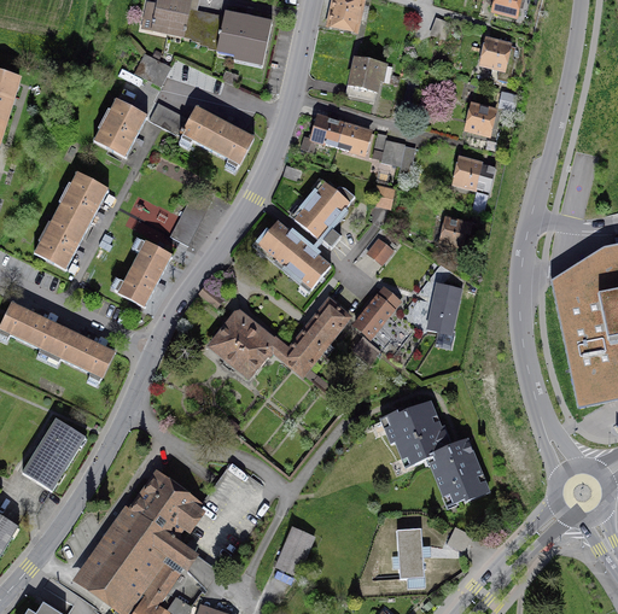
[(156,0),(151,29),(169,33),(174,0),(156,0)]
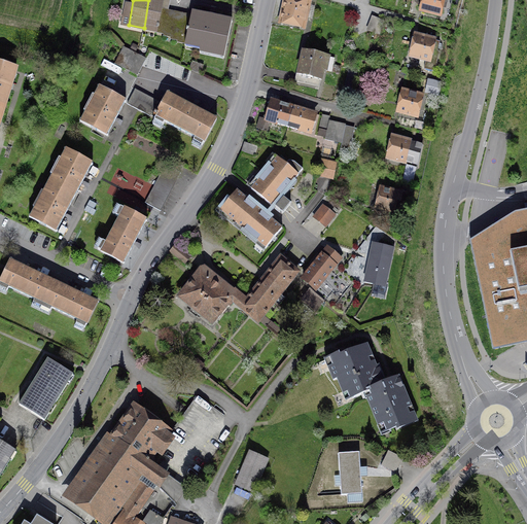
[(148,0),(144,28),(160,31),(161,27),(164,11),(167,0),(148,0)]
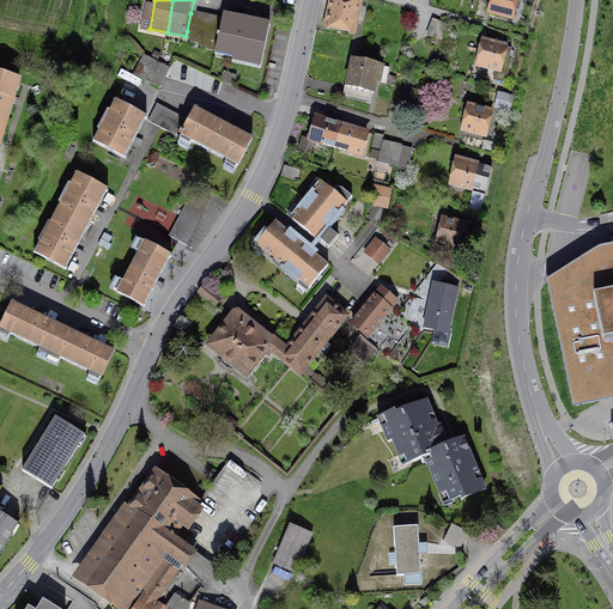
[(359,4),(344,0),(334,0),(327,30),(352,36),(359,4)]
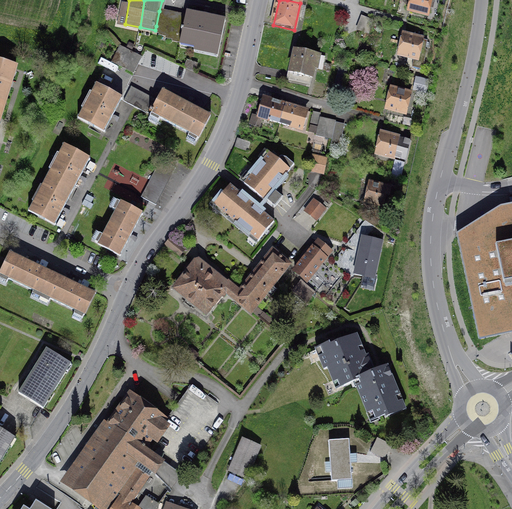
[(408,0),(406,14),(427,17),(429,0),(408,0)]
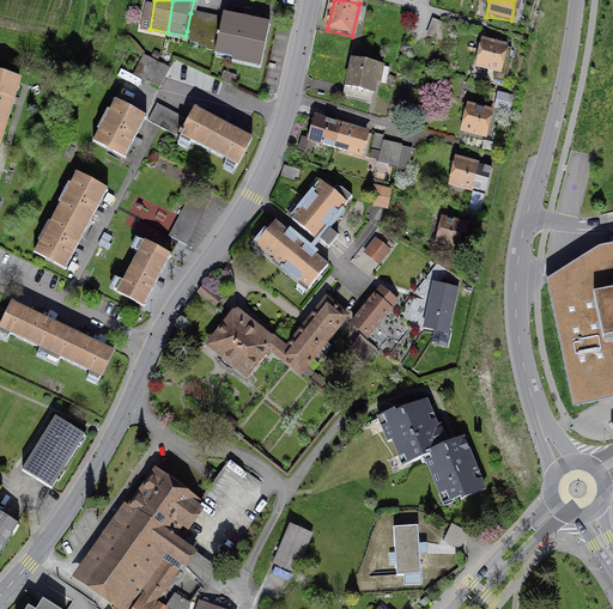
[(268,18),(223,8),(220,19),(217,38),(214,48),(260,58),(268,18)]
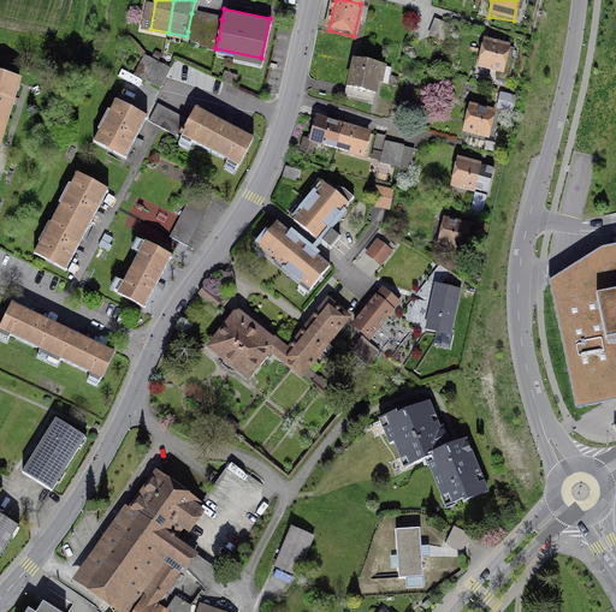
[(221,19),(191,13),(188,31),(218,39),(221,19)]
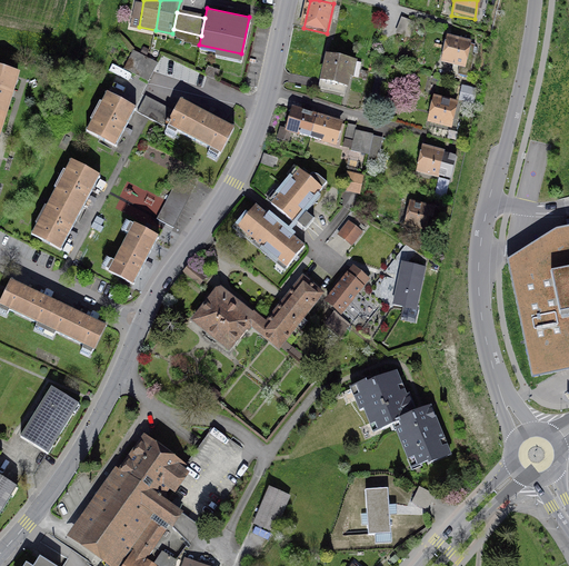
[(468,41),(443,36),(437,61),(461,68),(468,41)]
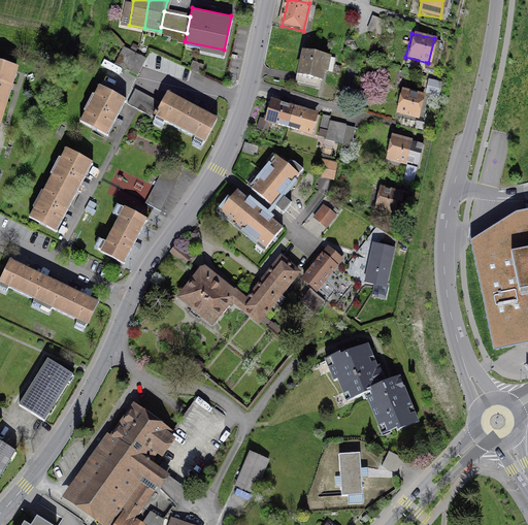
[(146,57),(124,45),(116,62),(139,73),(144,62),(146,57)]
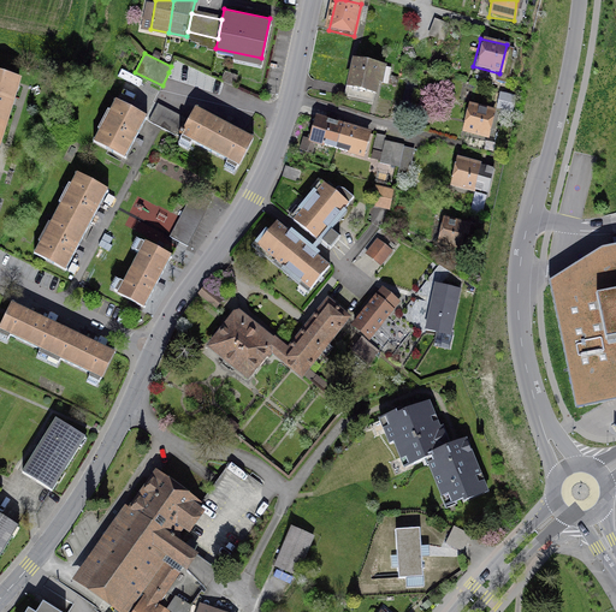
[(390,67),(351,59),(345,87),(344,93),(383,101),(390,67)]
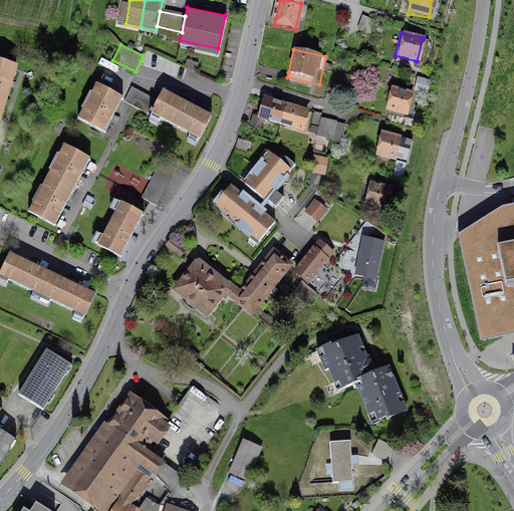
[(0,98),(5,100),(16,63),(0,57),(0,98)]
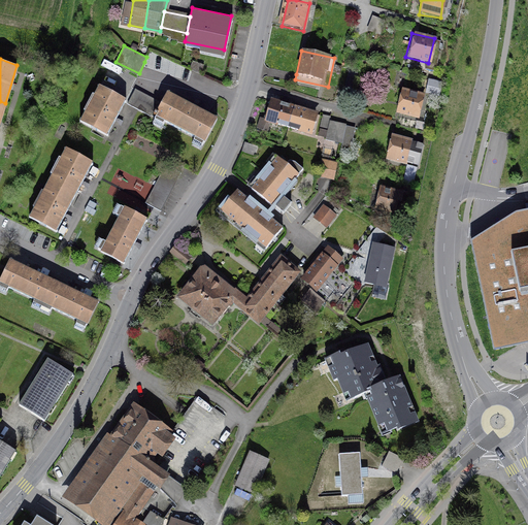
[(357,74),(348,71),(343,88),(348,89),(353,90),(357,74)]
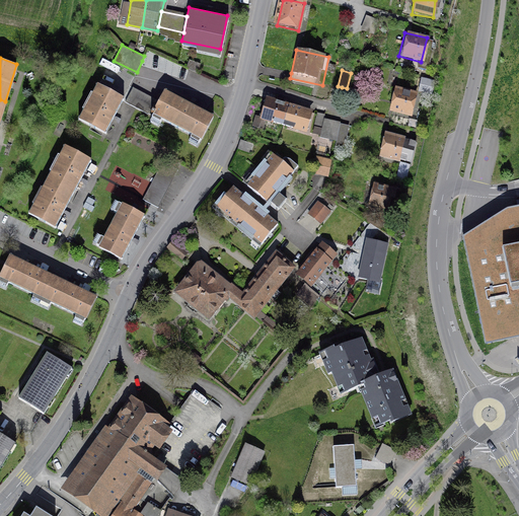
[(421,87),(434,88),(435,76),(422,75),(421,87)]
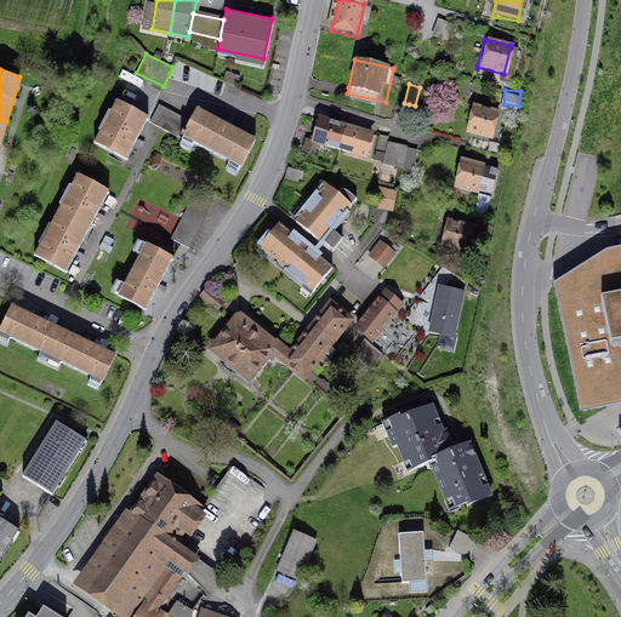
[(117,101),(110,110),(114,113),(104,131),(101,129),(95,140),(126,156),(147,116),(117,101)]
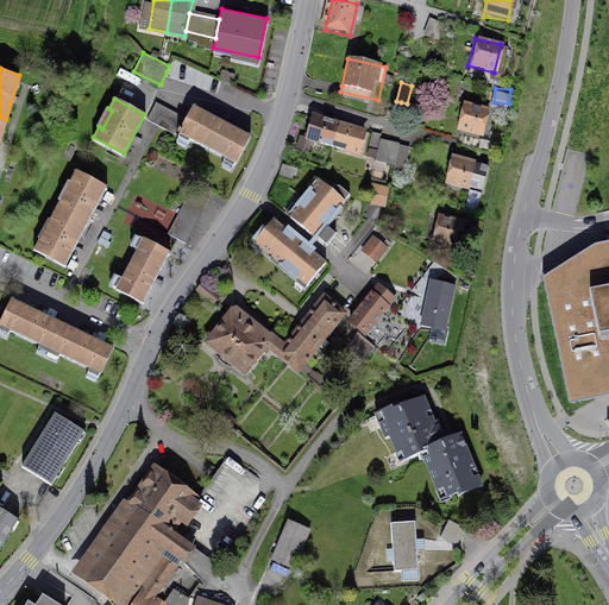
[(246,139),(187,108),(183,115),(158,102),(149,119),(233,163),(246,139)]
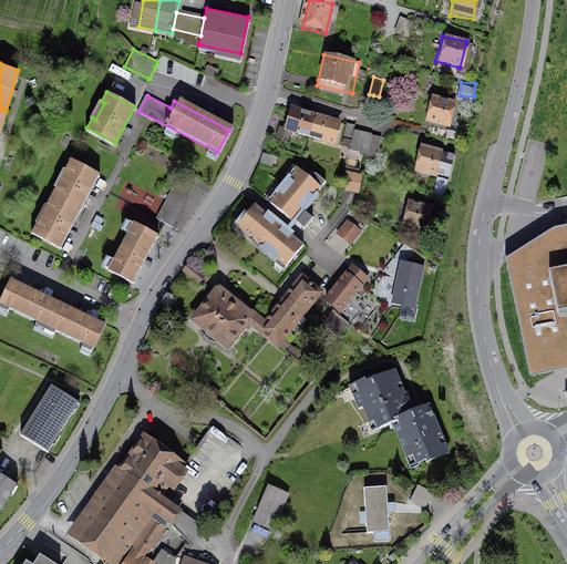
[(456,102),(429,96),(423,121),(450,127),(456,102)]
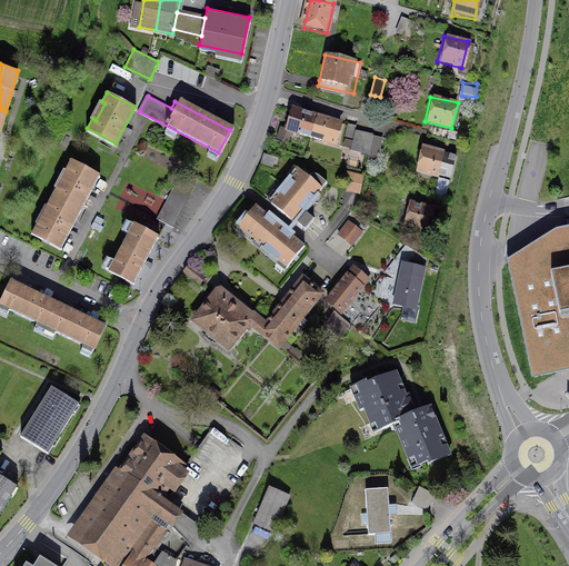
[(308,142),(316,119),(290,111),(282,133),(308,142)]
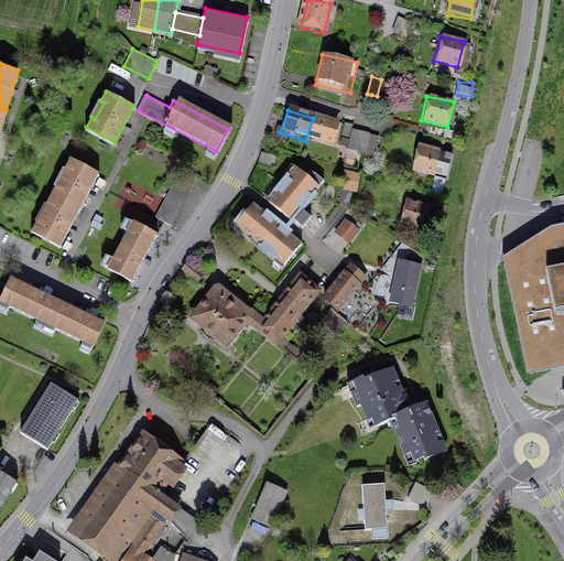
[(350,136),(354,122),(355,117),(346,115),(342,133),(350,136)]
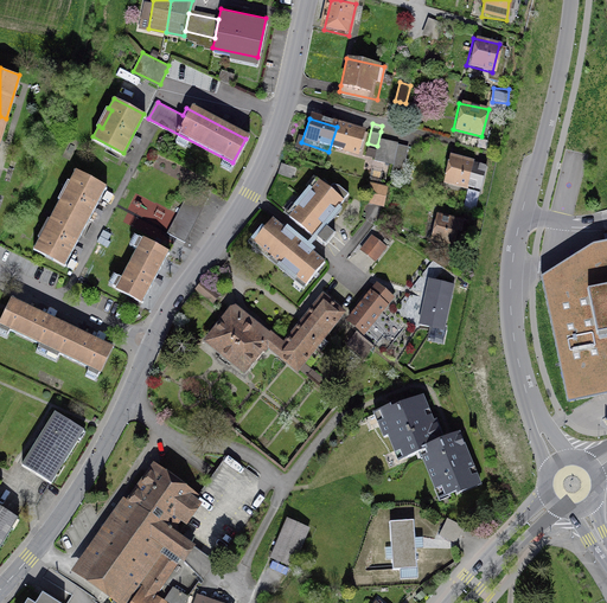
[(363,135),(337,127),(328,152),(355,160),(363,135)]
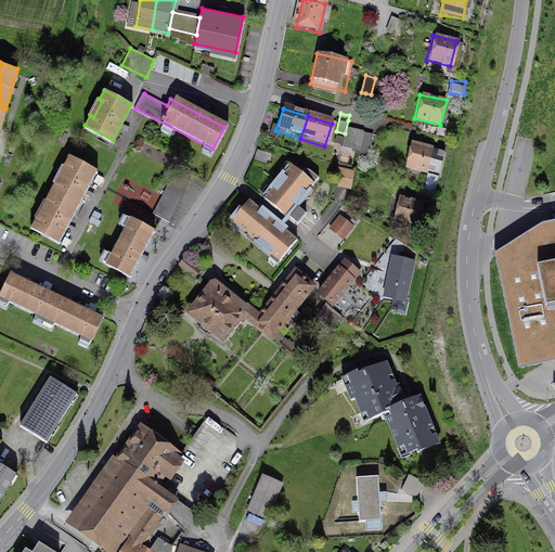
[(343,144),(360,149),(365,125),(348,120),(345,133),(343,144)]
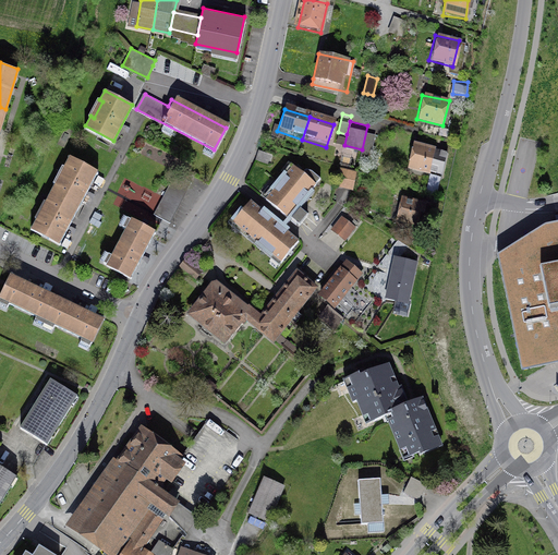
[(376,128),(367,125),(362,149),(361,154),(370,156),(376,128)]
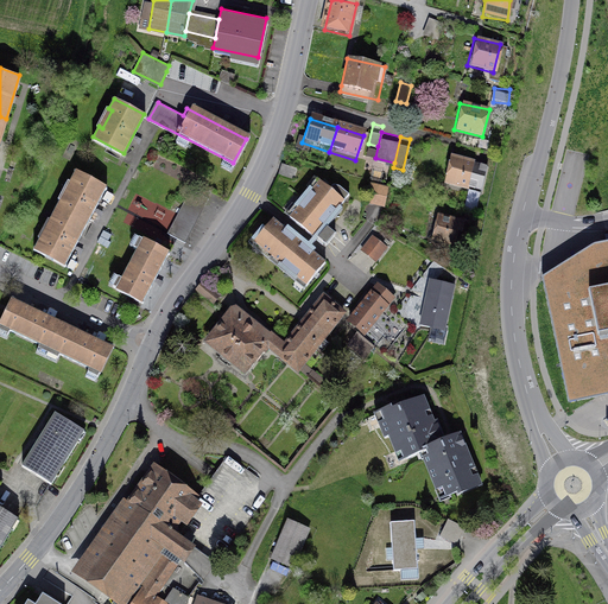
[(481,161),(448,156),(443,180),(476,186),(481,161)]
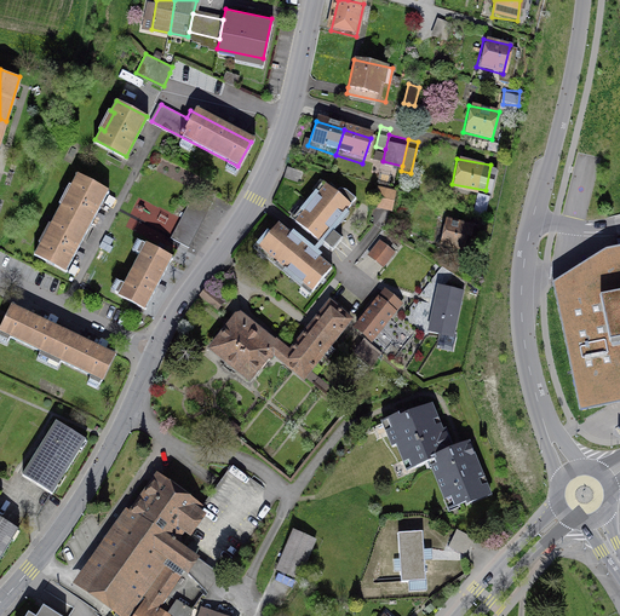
[(391,176),(363,168),(361,176),(390,183),(391,176)]
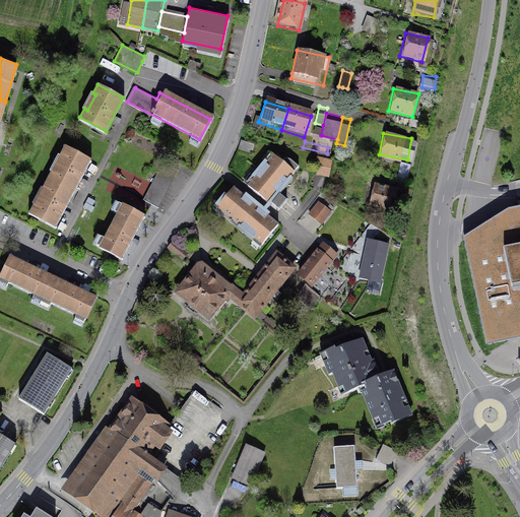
[(52,170),(47,179),(73,192),(90,159),(65,145),(60,154),(62,156),(55,172),(52,170)]
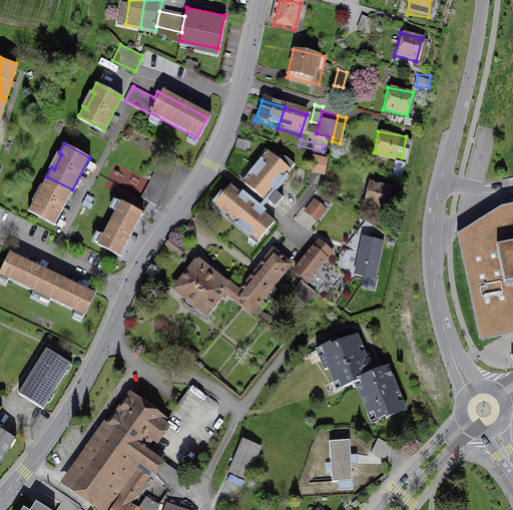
[(279,157),(271,150),(244,181),(266,198),(295,162),(287,155),(282,153),(279,157)]
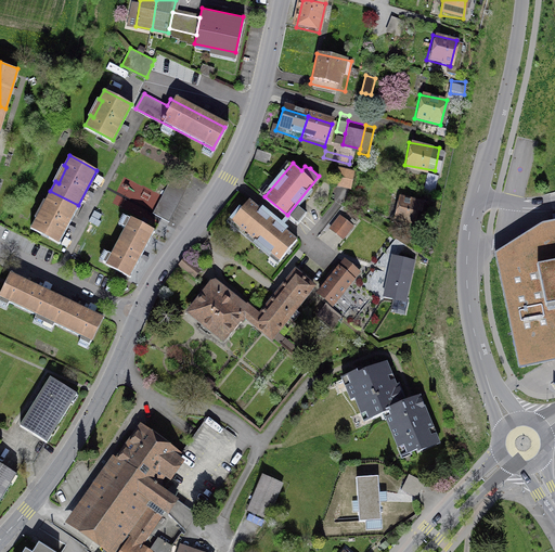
[(356,168),(338,164),(334,180),(351,184),(356,168)]
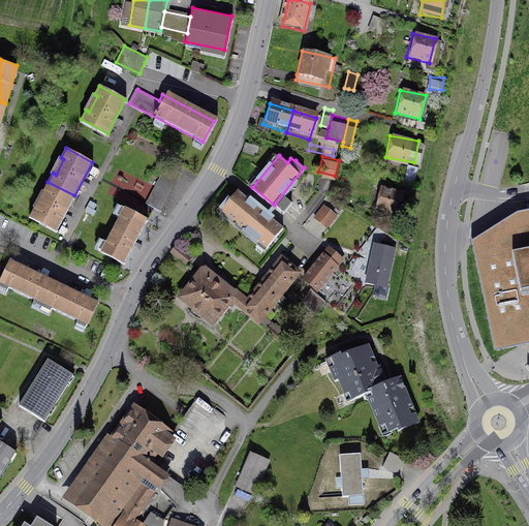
[(180,168),(165,161),(146,199),(160,207),(180,168)]
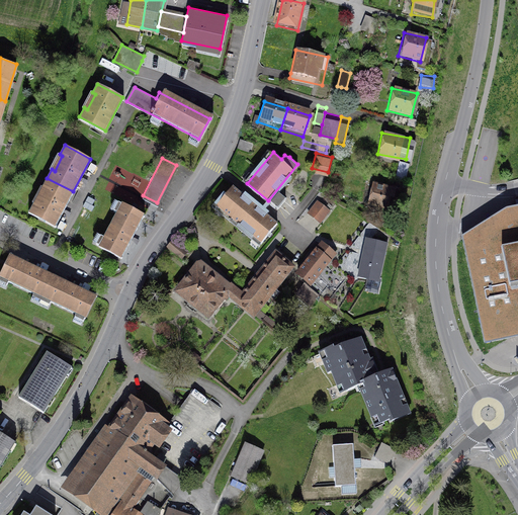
[(55,225),(73,191),(47,178),(42,186),(45,188),(37,202),(34,201),(29,210),(55,225)]
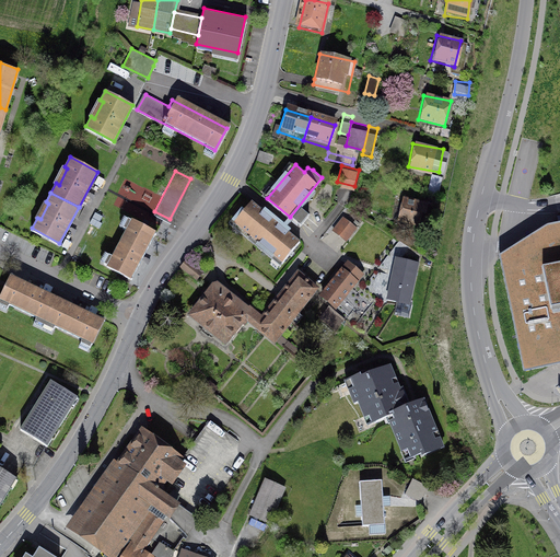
[(430,205),(399,197),(393,222),(424,229),(430,205)]
